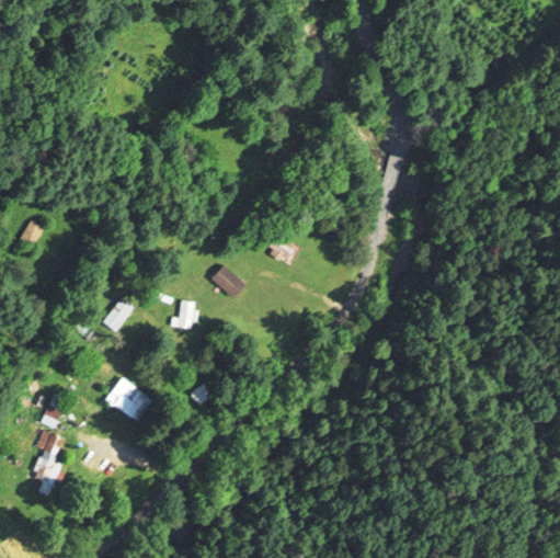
[(27,218),(43,227),(32,246),(16,237),(27,218)]
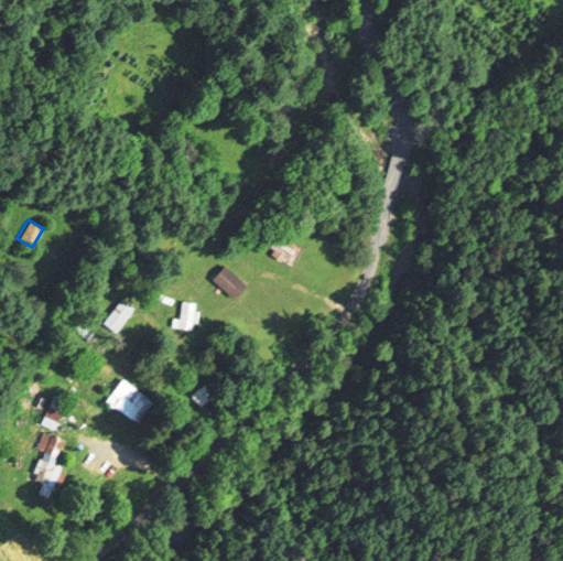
[(285,258),(282,262),(272,256),(274,250),(270,247),(275,238),(295,251),(290,260),(285,258)]
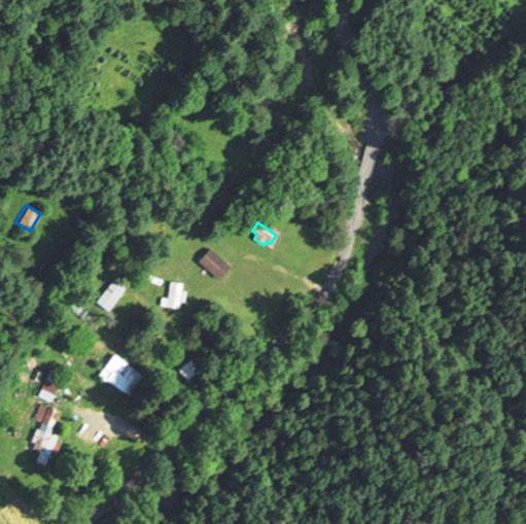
[(199,260),(212,248),(234,270),(220,282),(199,260)]
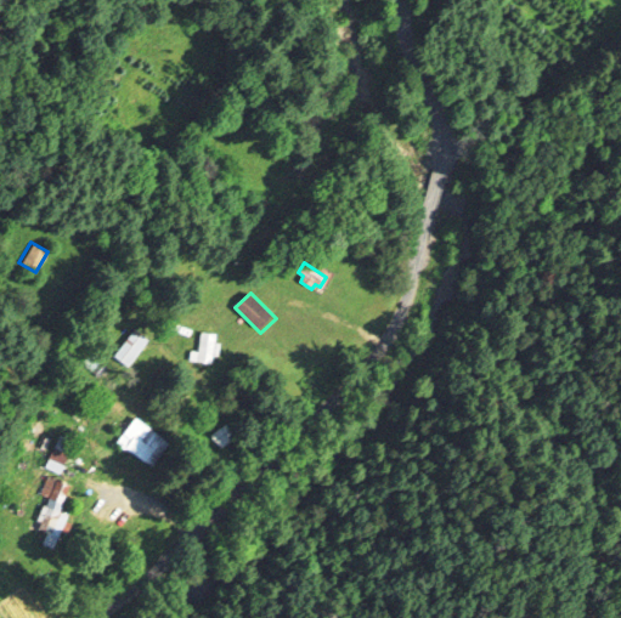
[(133,328),(147,339),(126,367),(112,356),(133,328)]
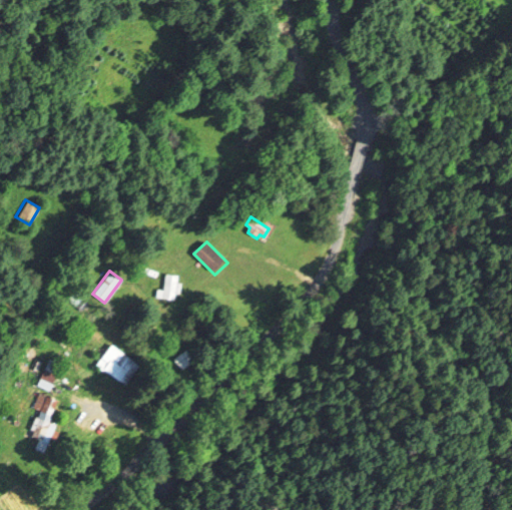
[(166,274),(177,276),(173,300),(162,298),(166,274)]
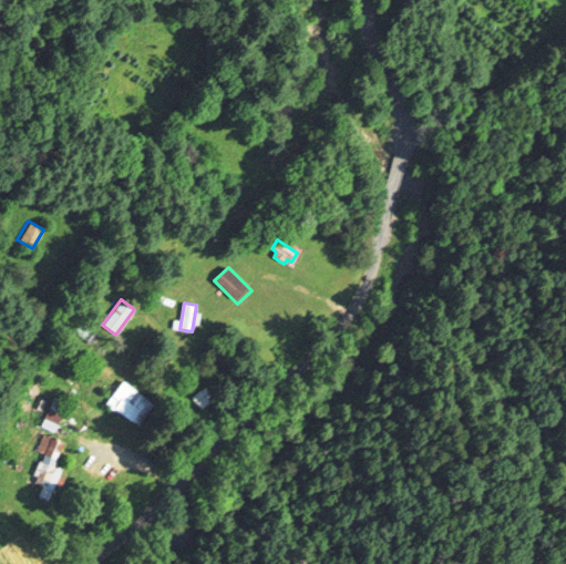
[(105,406),(123,381),(153,403),(136,428),(105,406)]
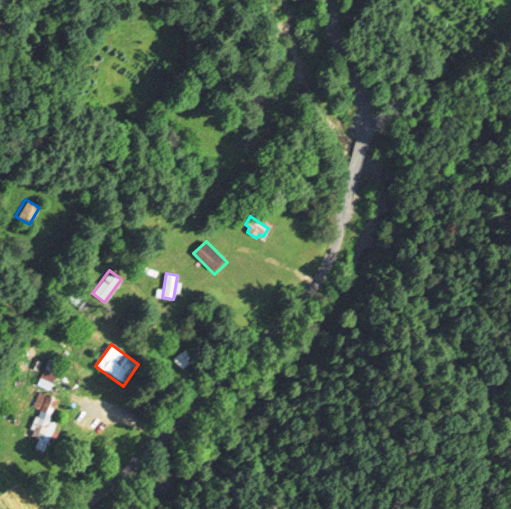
[(47,395),(57,399),(49,421),(54,423),(50,434),(51,435),(44,453),(32,448),(37,436),(29,433),(35,416),(38,417),(47,395)]
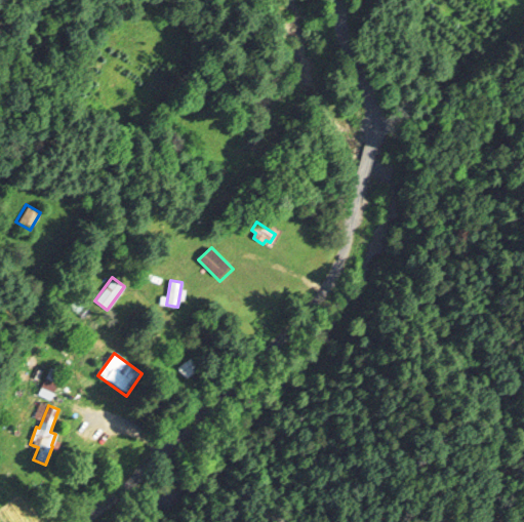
[(3,521),(0,521),(0,493),(4,488),(19,500),(12,510),(18,516),(13,521),(3,521)]
